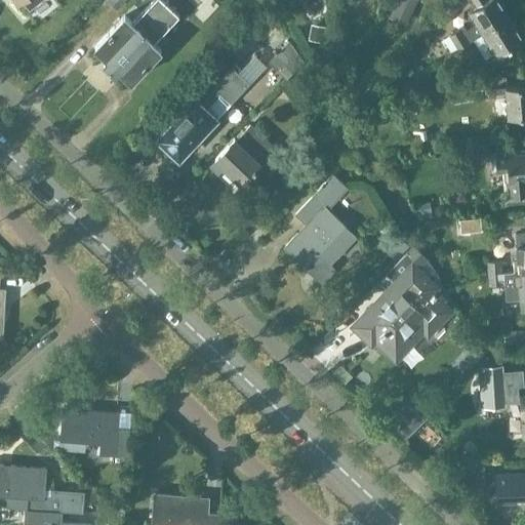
[(125,15),(95,47),(108,58),(108,59),(109,59),(110,61),(110,59),(111,61),(113,59),(119,66),(117,67),(118,68),(119,69),(118,70),(119,71),(120,70),(131,82),(161,50),(154,43),(180,15),(164,0),(154,0),(132,23),(125,15)]
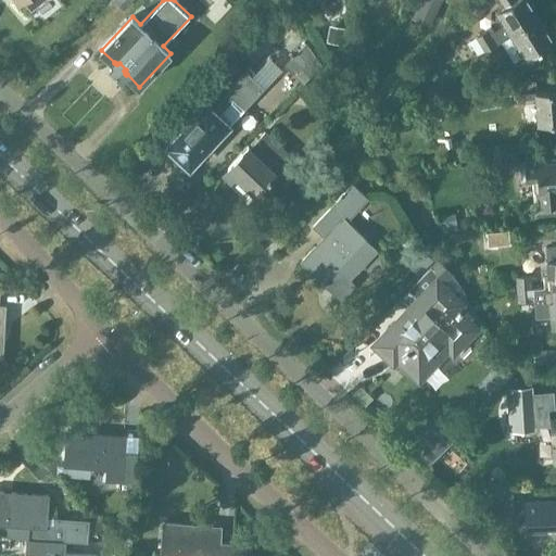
[(114,0),(115,0),(125,10),(134,0),(114,0)]
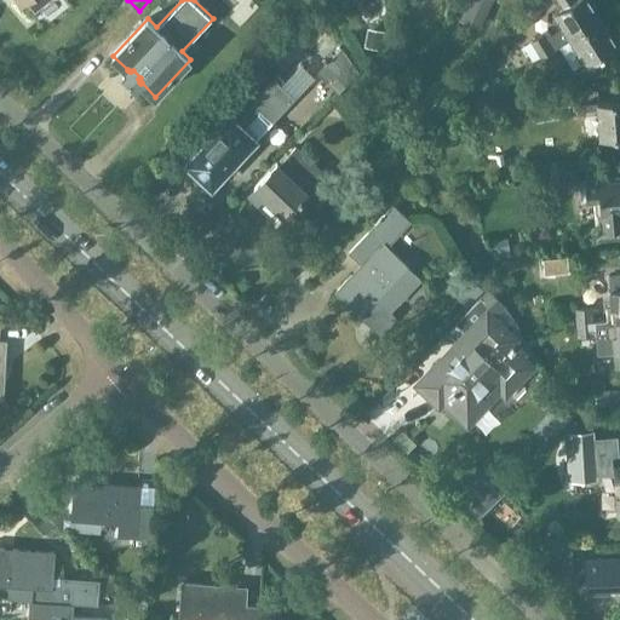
[(484,18),(492,0),(468,0),(459,19),(480,29),(484,18)]
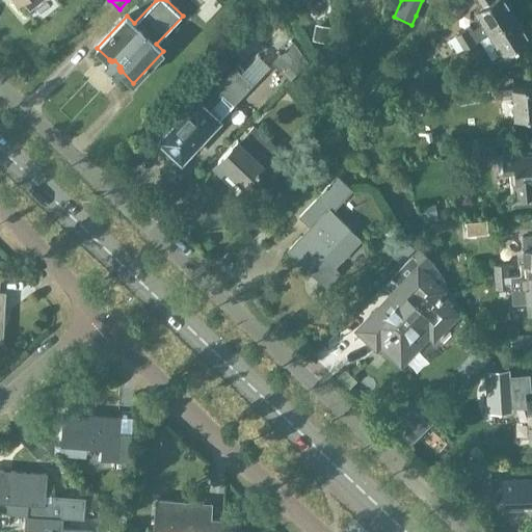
[(456,0),(447,11),(456,20),(469,6),(460,0),(456,0)]
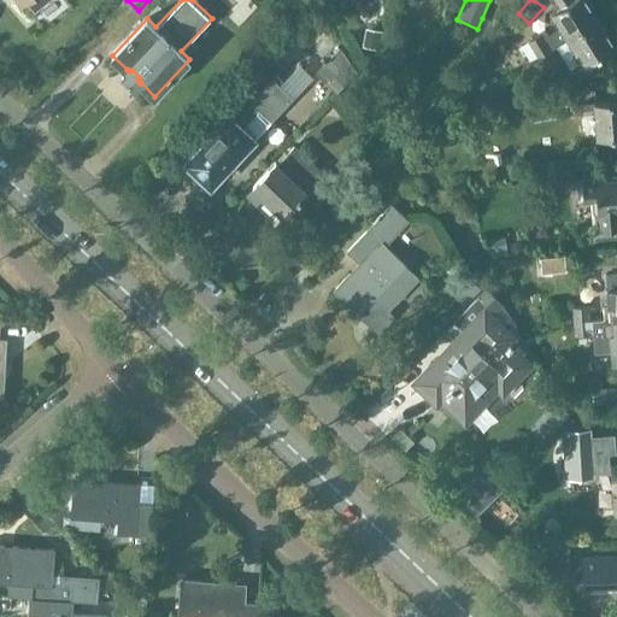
[(551,15),(560,28),(548,35),(545,30),(528,42),(539,59),(553,50),(556,48),(568,40),(568,41),(599,21),(586,0),(551,0),(557,10),(551,15)]
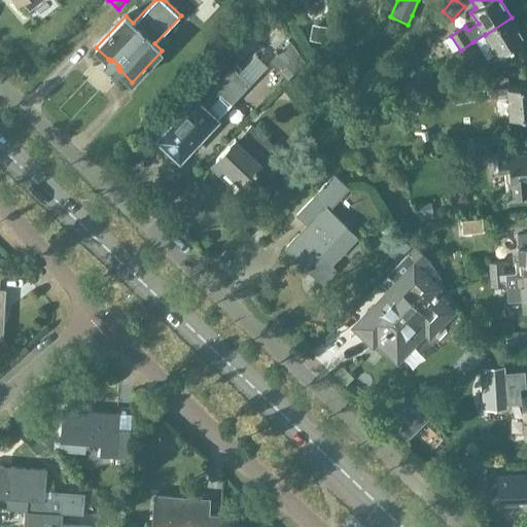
[(526,39),(512,18),(485,35),(485,34),(475,41),(486,59),(496,53),(498,57),(526,39)]
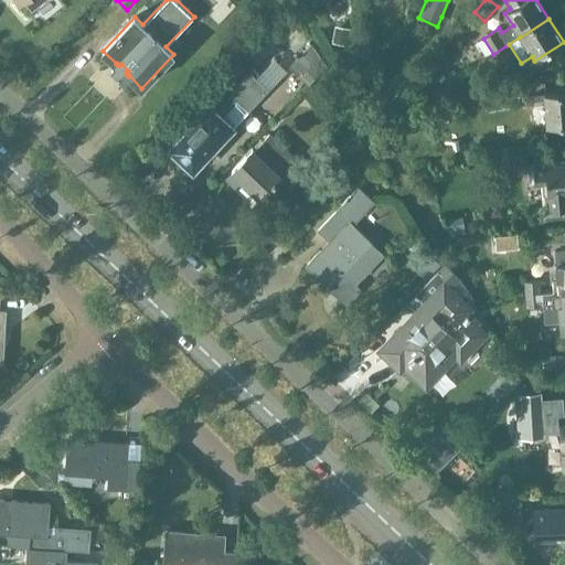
[(345,46),(349,30),(336,28),(332,44),(345,46)]
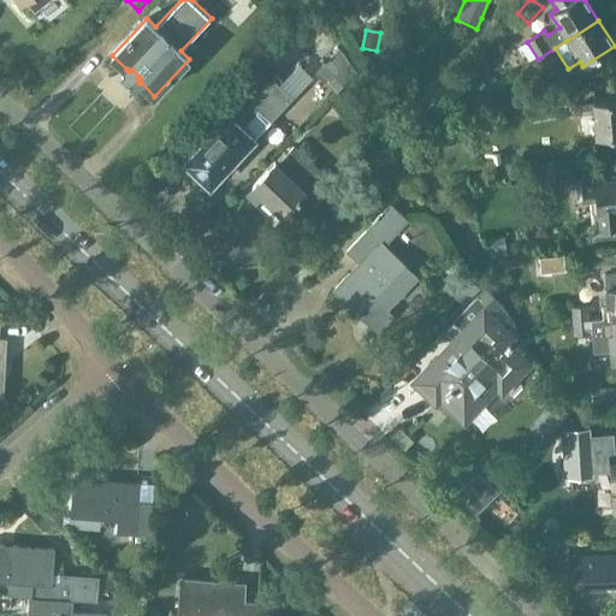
[(315,72),(337,93),(361,67),(339,47),(315,72)]
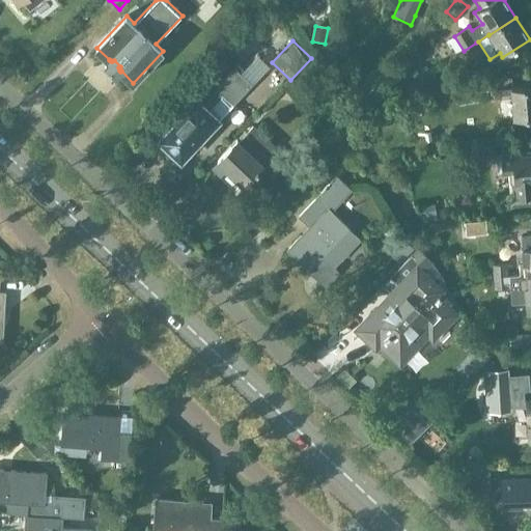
[(476,43),(464,51),(470,61),(482,53),(476,43)]
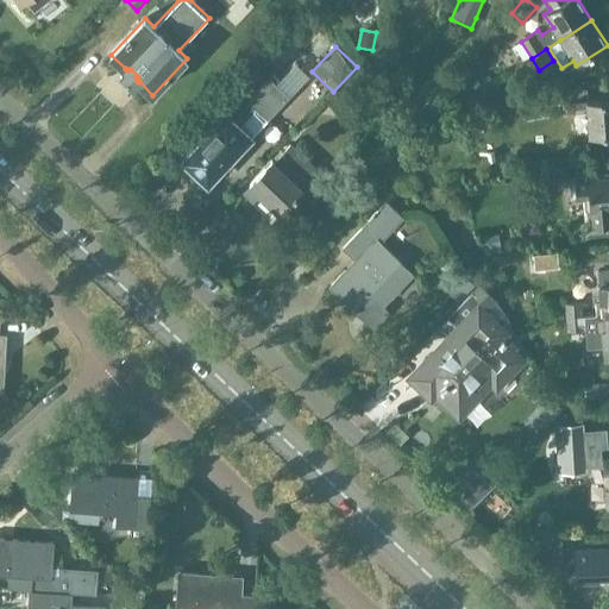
[(193,169),(199,169),(211,180),(209,182),(211,182),(290,96),(270,77),(248,101),(250,104),(234,120),(226,113),(194,148),(193,151),(188,155),(187,161),(188,165),(193,169)]
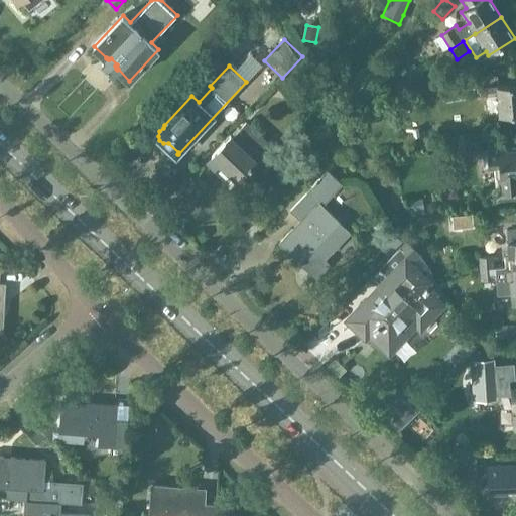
[(279,85),(293,100),(304,90),(290,75),(279,85)]
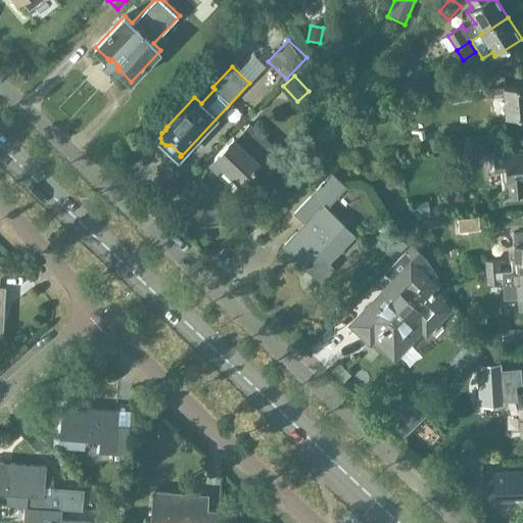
[(454,81),(456,88),(465,85),(463,78),(454,81)]
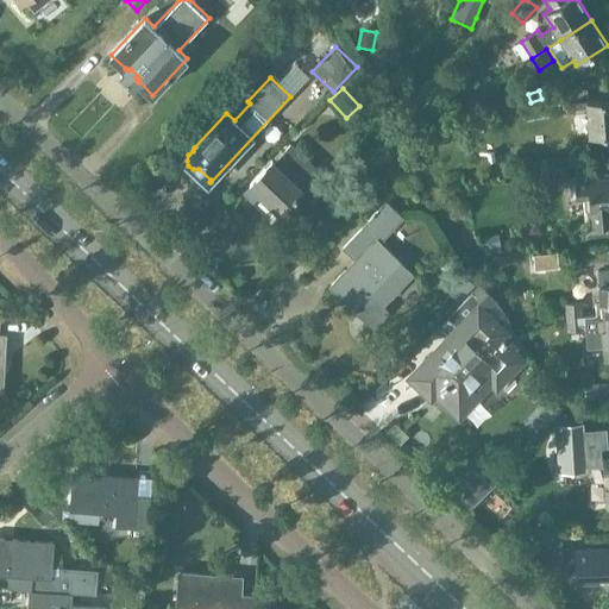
[(608,99),(585,101),(573,102),(573,114),(586,113),(589,137),(608,135),(608,99)]
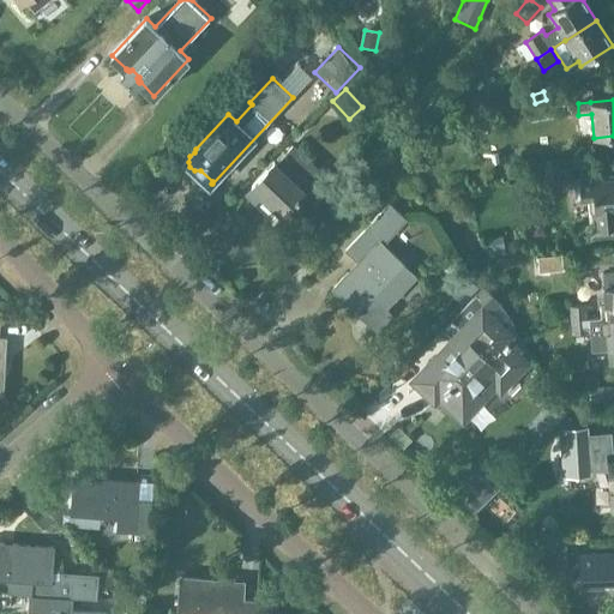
[(263,197),(282,215),(282,214),(293,223),(306,210),(295,200),(296,199),(298,200),(301,197),(299,196),(305,190),(302,188),(319,170),(293,146),(276,163),(275,162),(252,187),(254,188),(247,196),(256,204),(263,197)]
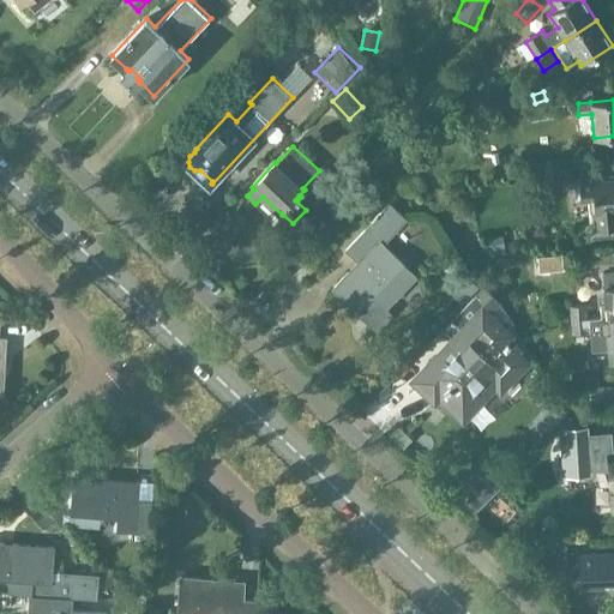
[(543,169),(529,172),(530,181),(543,179),(545,185),(573,182),(571,167),(543,169)]
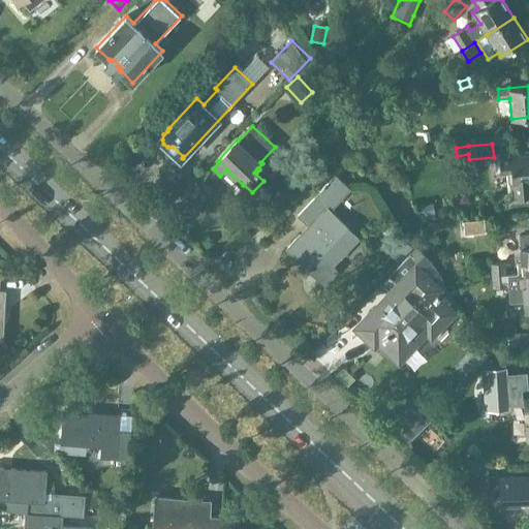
[(511,170),(512,184),(514,196),(528,195),(528,154),(499,157),(501,172),(511,170)]
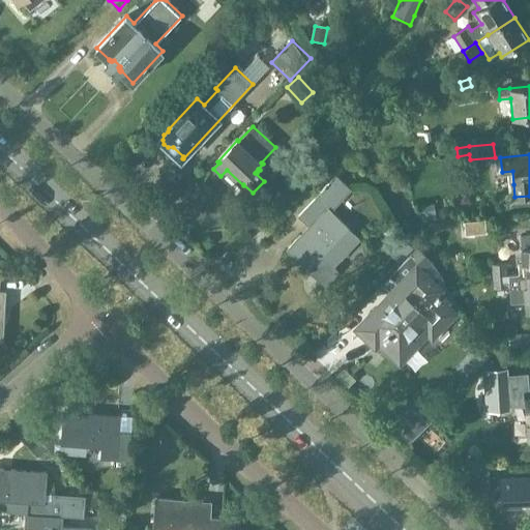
[(389,176),(403,169),(398,159),(384,167),(389,176)]
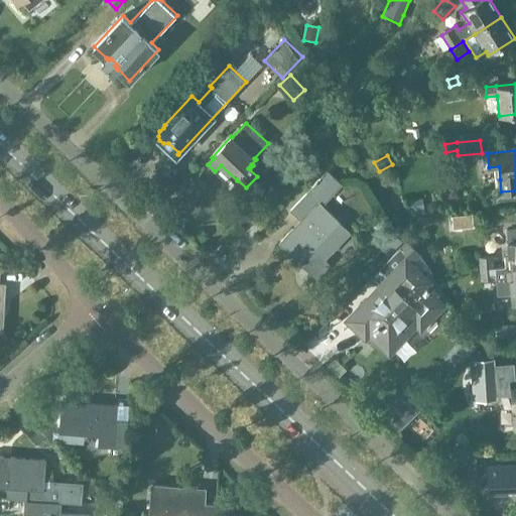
[(309,189),(324,204),(342,184),(327,170),(309,189)]
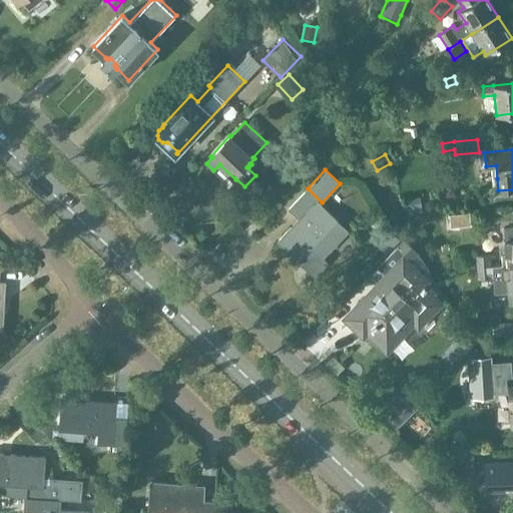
[(348,231),(317,201),(305,190),(288,208),(300,219),(279,242),(316,277),(328,264),(323,259),(348,231)]
